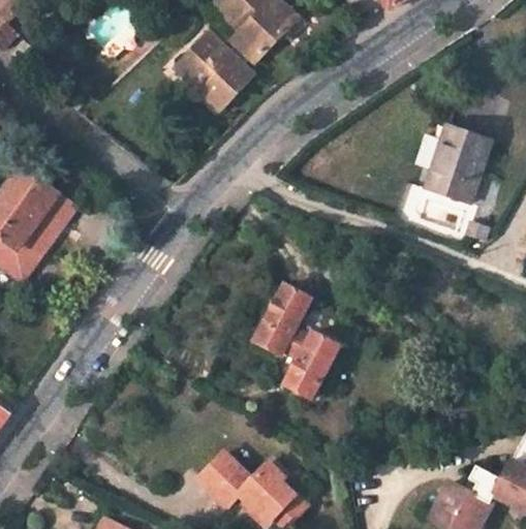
[(0,0),(0,24),(27,0),(0,0)]
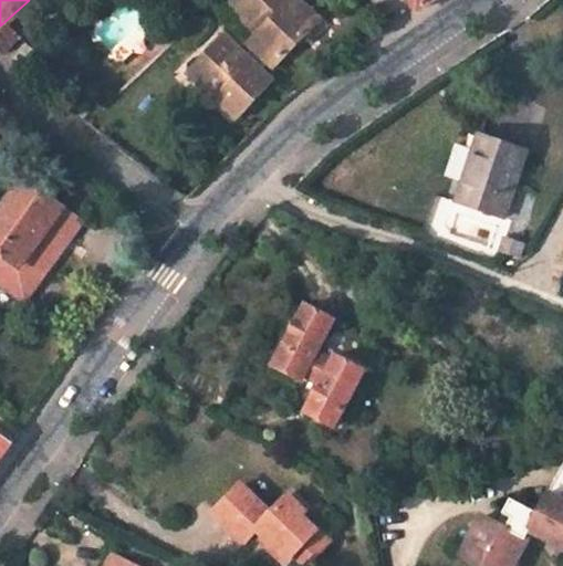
[(233,0),(257,22),(246,33),(270,55),(309,14),(293,0),(233,0)]
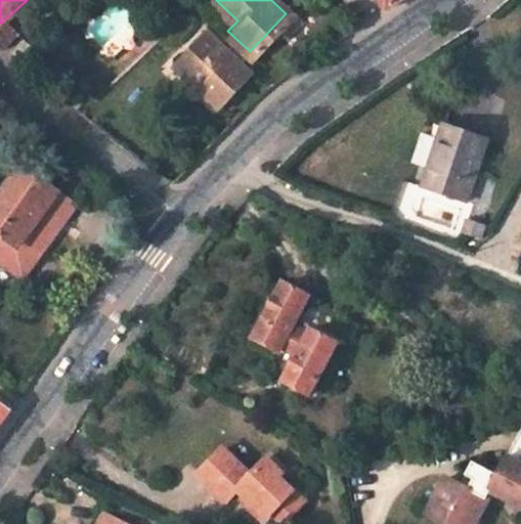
[(205,24),(171,59),(213,100),(248,64),(205,24)]
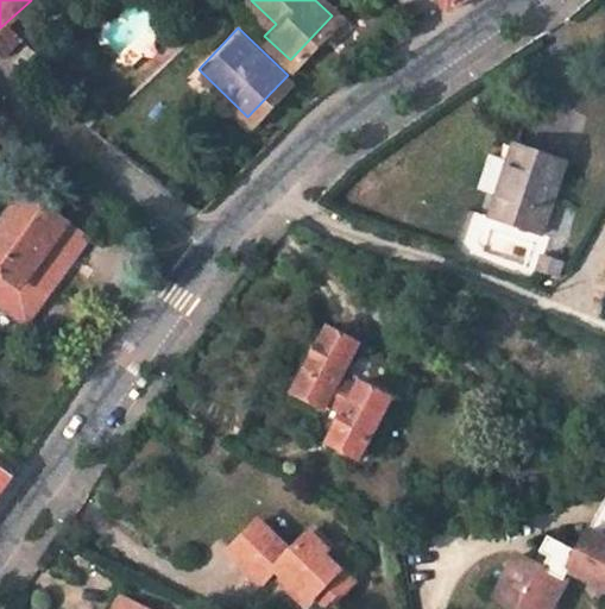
[(490,194),(483,213),(533,232),(560,158),(510,139),(502,159),(484,152),(472,187),(490,194)]
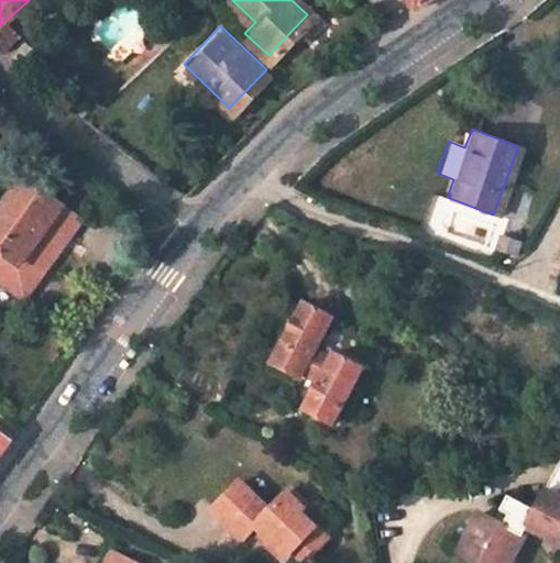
[(0,280),(26,300),(69,239),(53,225),(66,207),(26,179),(0,216),(0,251),(1,252),(0,252),(0,280)]
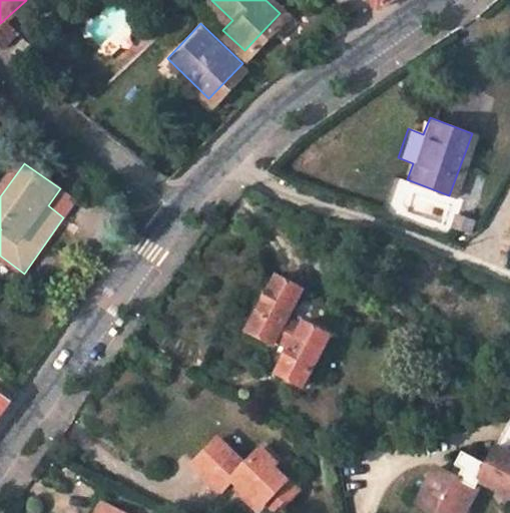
[(75,200),(60,188),(48,205),(63,217),(75,200)]
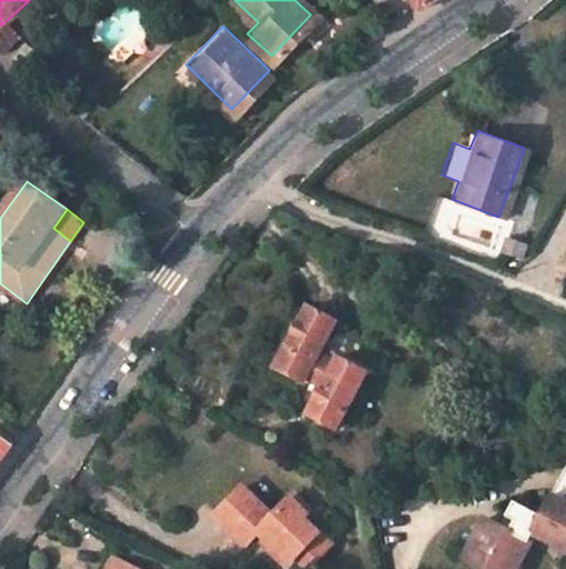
[(522,262),(528,251),(508,243),(504,257),(522,262)]
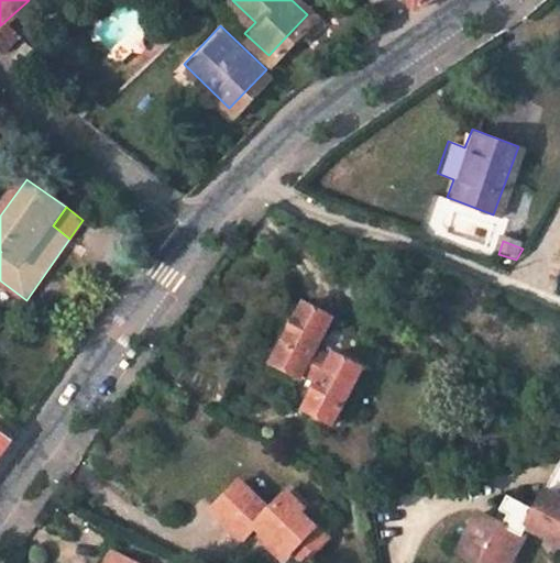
[(357,386),(328,374),(326,378),(308,371),(324,334),(297,323),(273,383),(297,394),(296,399),(314,406),(310,414),(304,430),(332,442),(338,426),(357,386)]
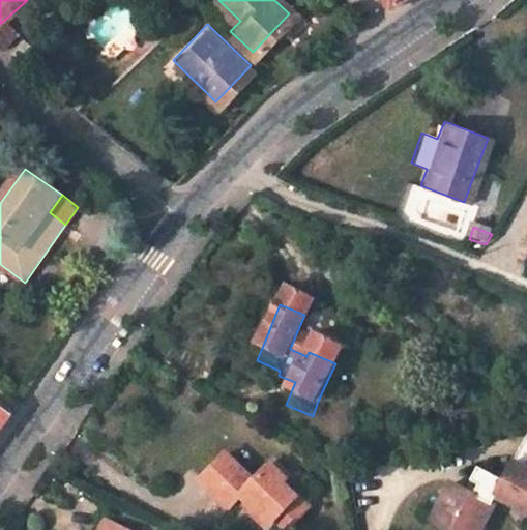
[(0,438),(16,417),(0,406),(0,438)]
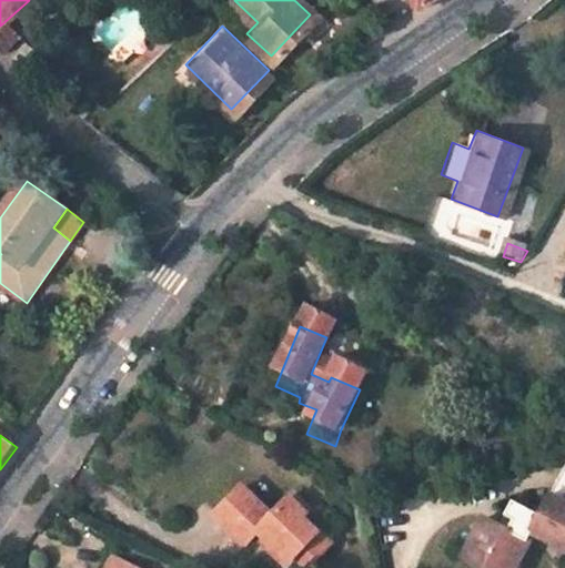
[(474,563),(486,567),(523,567),(538,529),(564,539),(564,467),(545,511),(516,499),(510,515),(521,519),(516,530),(505,526),(491,520),(474,563)]
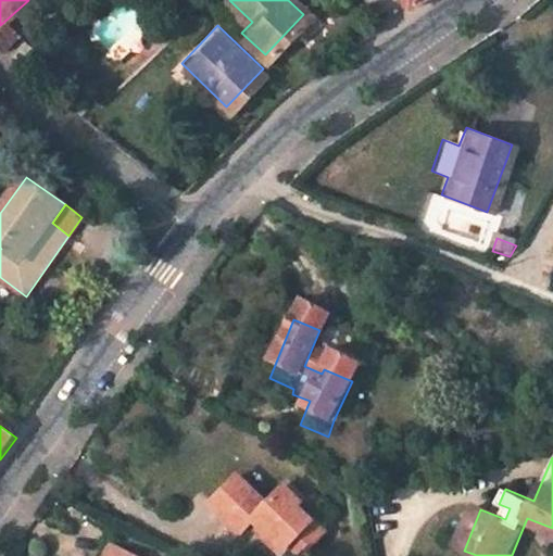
[(263,544),(277,555),(283,555),(290,546),(302,555),(304,555),(321,535),(292,512),(299,504),(280,490),(263,512),(230,484),(206,512),(240,539),(250,527),(267,541),(263,544)]
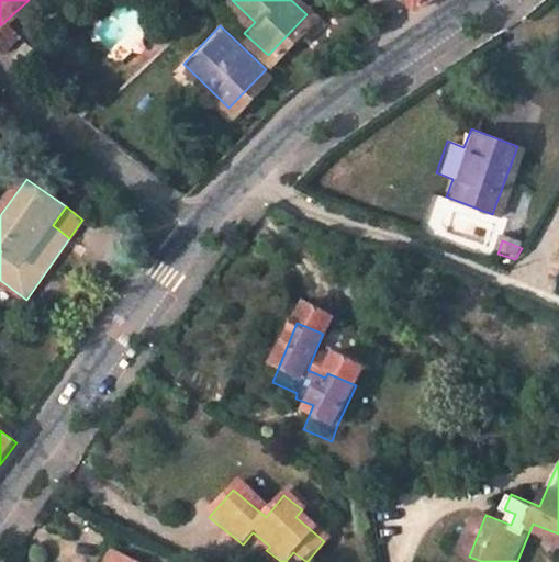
[(515,514),(504,509),(500,520),(511,525),(515,514)]
